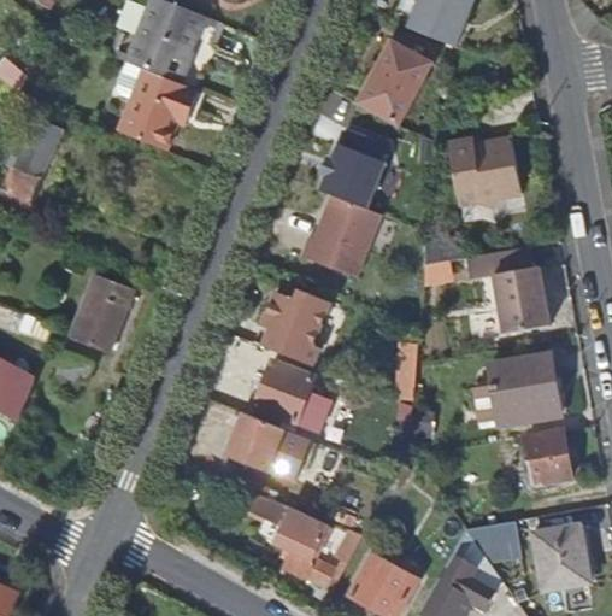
[(195,39),(205,17),(163,0),(149,0),(125,62),(141,68),(178,83),(195,39)]
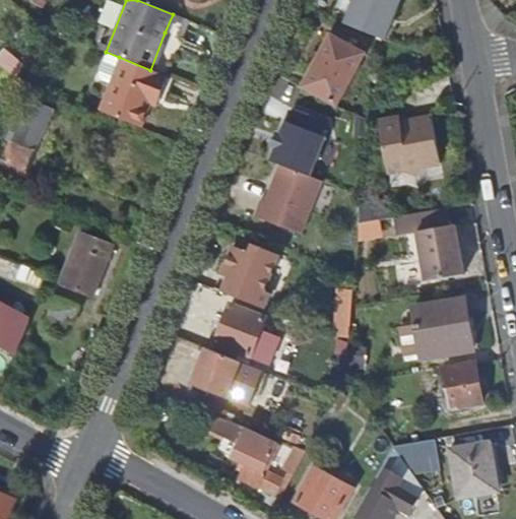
[(350,0),(341,23),(382,39),(396,0),(350,0)]
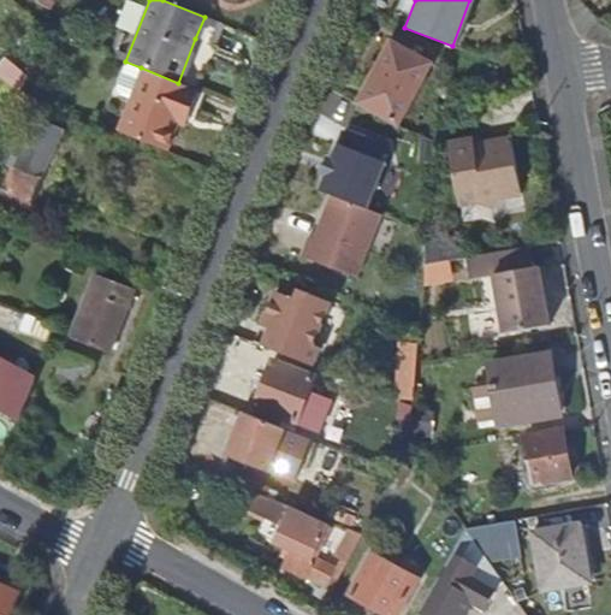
[(213,47),(223,24),(205,17),(195,39),(213,47)]
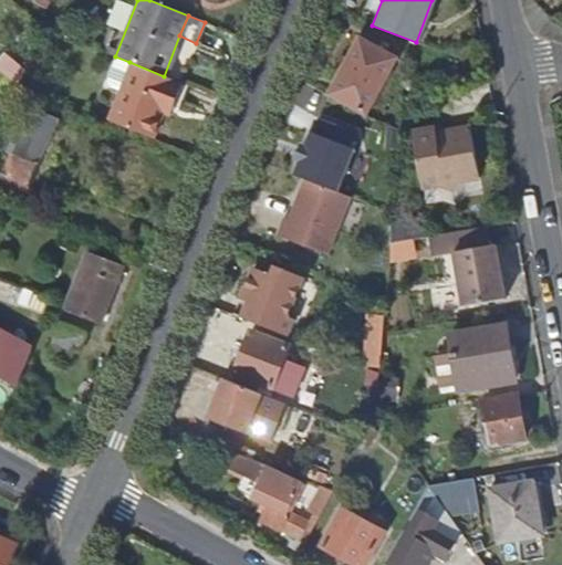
[(355,37),(326,94),(363,113),(393,55),(355,37)]
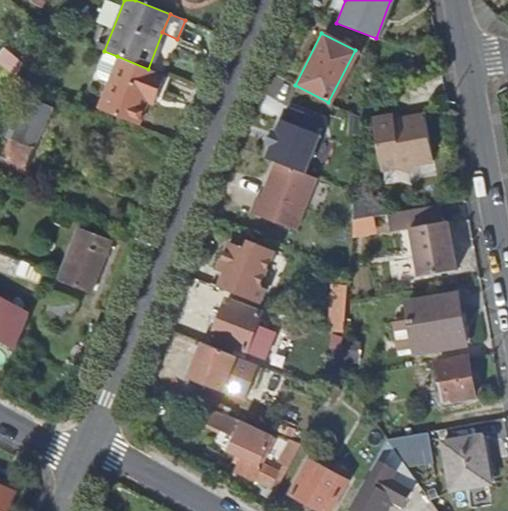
[(0,64),(14,76),(18,70),(0,55),(0,64)]
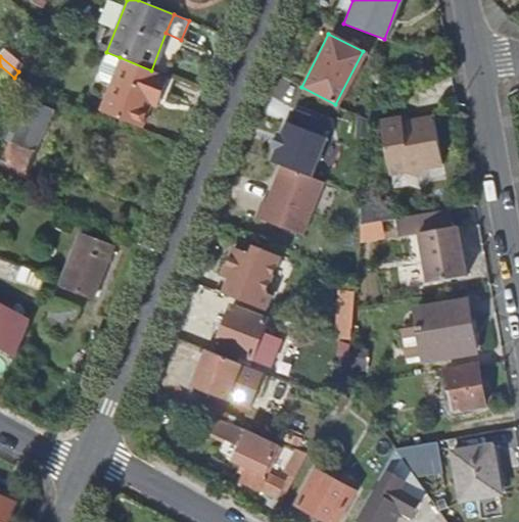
[(159,98),(168,77),(151,70),(120,57),(99,112),(139,129),(148,103),(151,95),(159,98)]
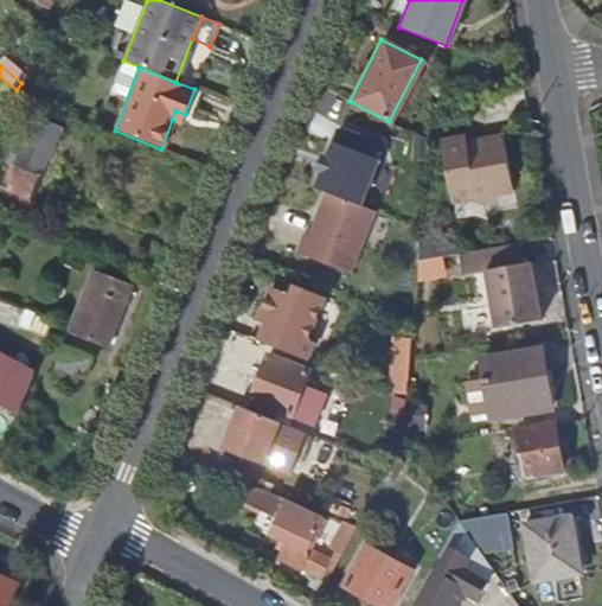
[(181,123),(185,114),(175,110),(172,120),(181,123)]
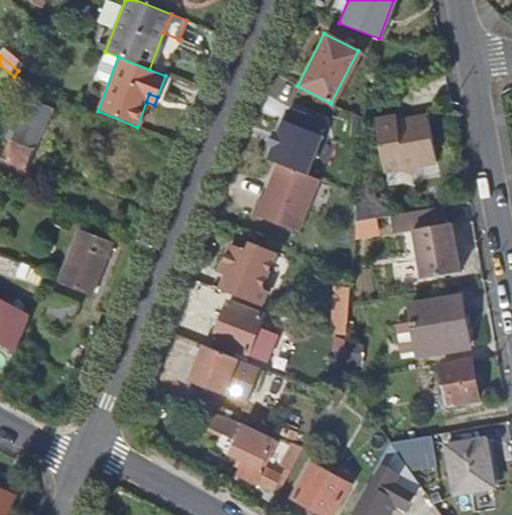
[(51,106),(30,101),(19,142),(40,147),(51,106)]
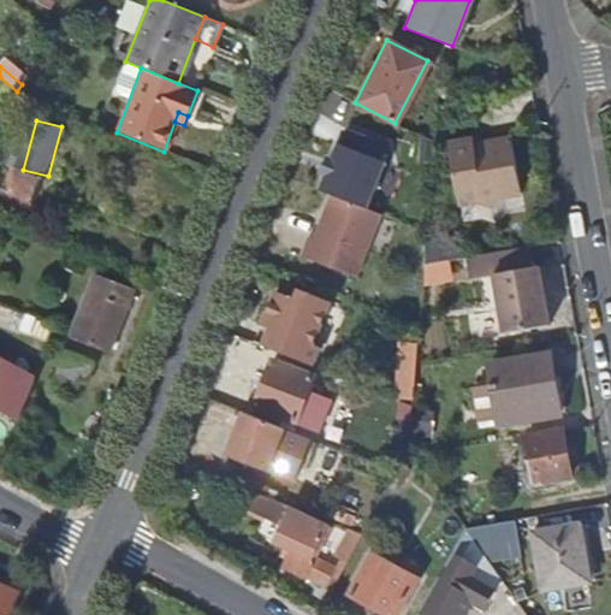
[(330,195),(363,208),(383,161),(378,160),(384,143),(345,128),(338,145),(337,145),(318,190),(330,195)]
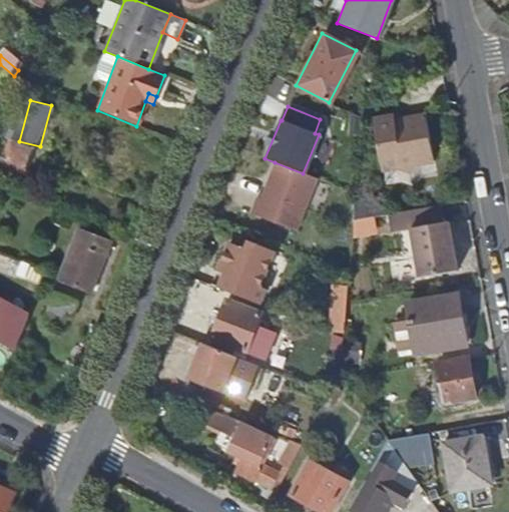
[(422,113),(392,119),(391,114),(370,118),(379,165),(385,167),(396,165),(406,169),(414,162),(431,159),(422,113)]
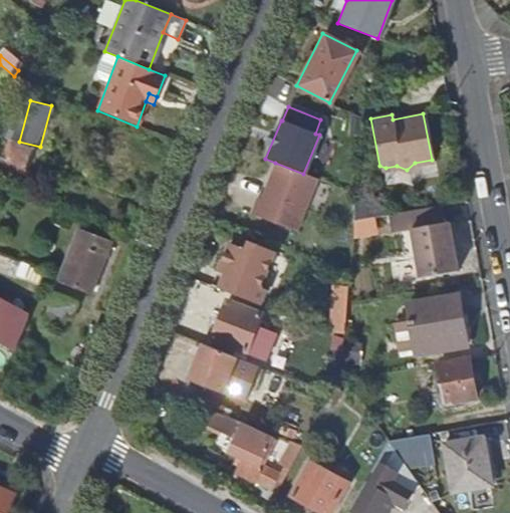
[(40,149),(15,142),(6,176),(31,183),(40,149)]
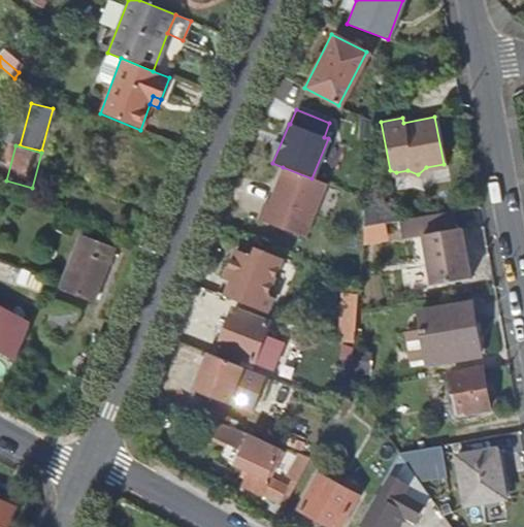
[(312,178),(283,167),(268,204),(263,203),(257,219),(303,237),(325,184),(312,178)]
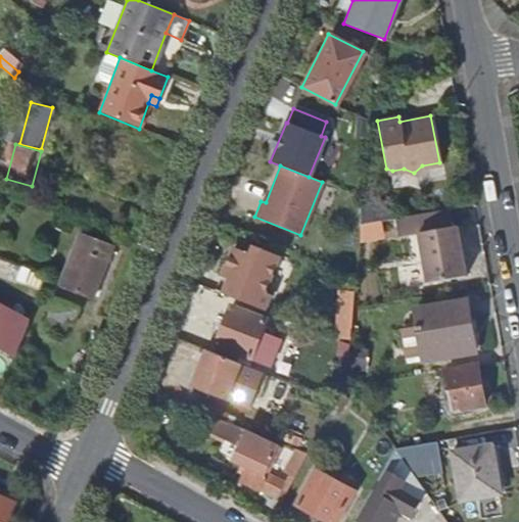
[(366,199),(364,224),(385,220),(383,204),(372,198),(366,199)]
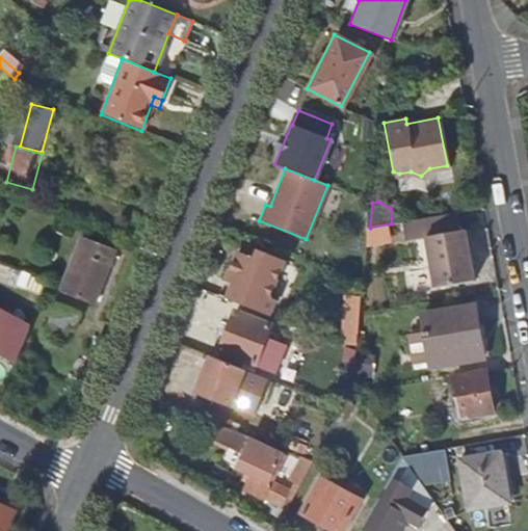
[(464,259),(455,212),(400,221),(404,241),(424,237),(433,287),(472,281),(468,259),(464,259)]
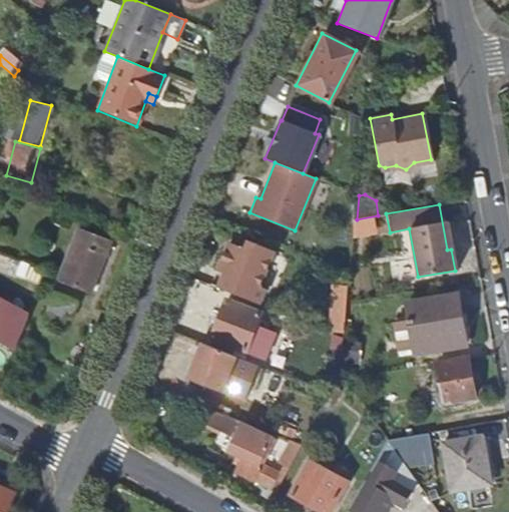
[(77,230),(58,280),(89,293),(109,242),(77,230)]
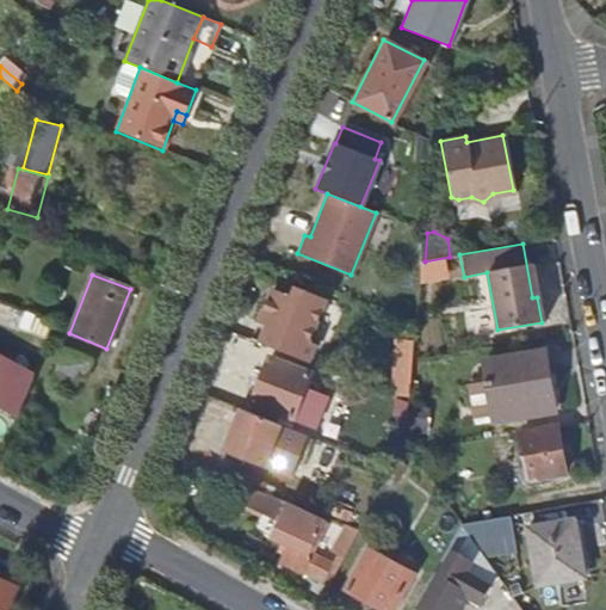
[(270,290),(258,322),(266,325),(259,343),(307,361),(314,345),(305,342),(322,297),(294,287),(289,297),(270,290)]
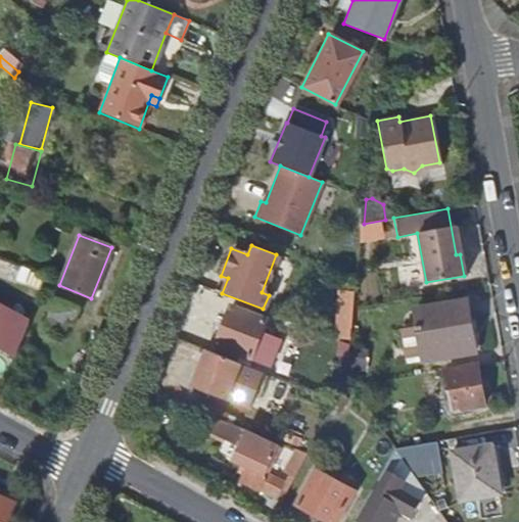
[(350,336),(352,288),(337,287),(334,335),(350,336)]
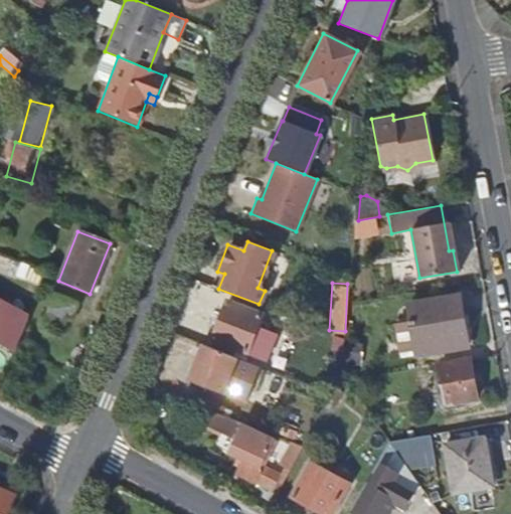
[(77,303),(52,294),(43,318),(61,327),(66,316),(71,317),(77,303)]
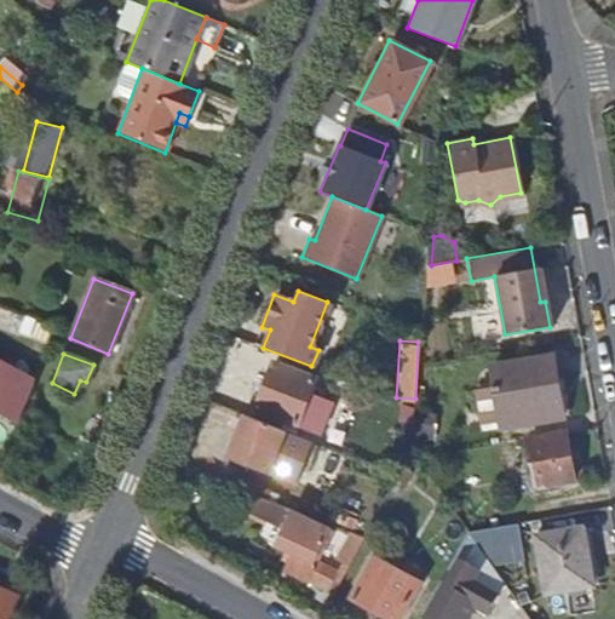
[(0,395),(24,405),(38,371),(0,355),(0,395)]
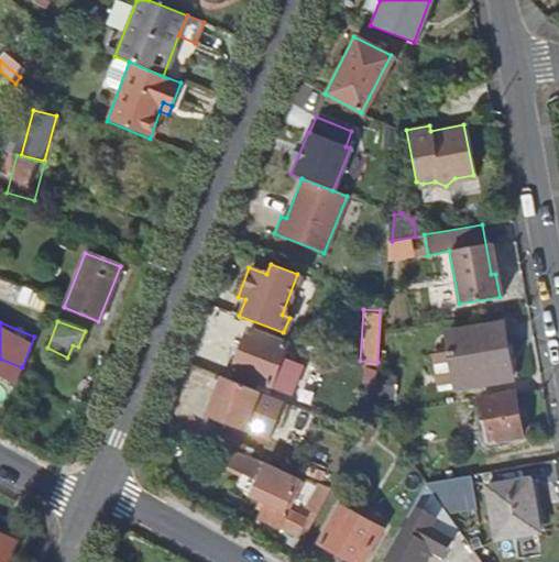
[(444,337),(455,388),(511,377),(501,326),(444,337)]
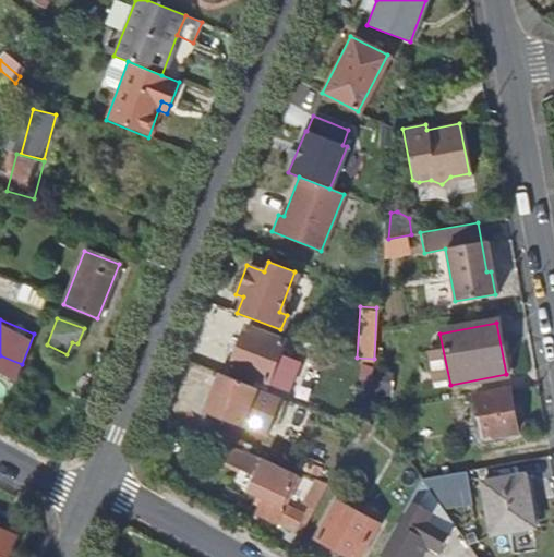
[(245,325),(228,366),(266,383),(282,340),(245,325)]
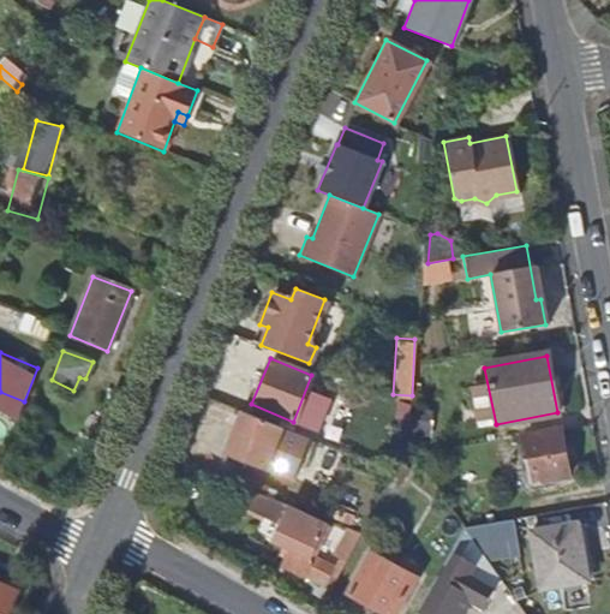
[(293,477),(309,437),(244,411),(228,452),(293,477)]
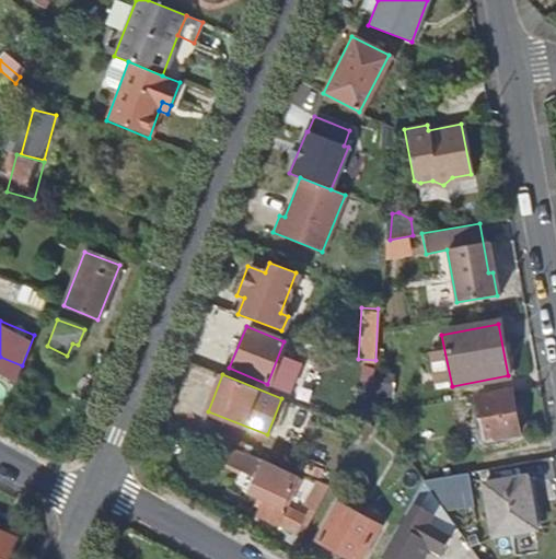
[(518,434),(510,391),(477,397),(485,440),(518,434)]
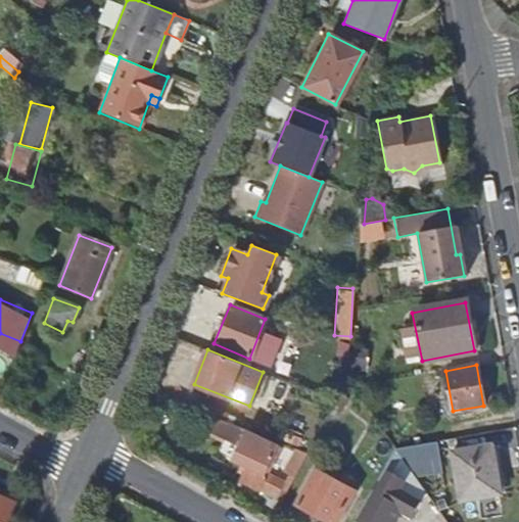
[(248,429),(242,427),(214,416),(207,430),(247,446),(245,448),(237,464),(253,473),(247,485),(271,499),(280,482),(273,477),(287,452),(248,429)]
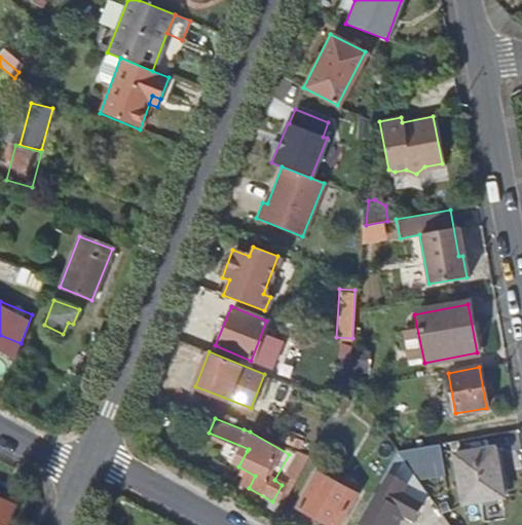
[(455,454),(464,504),(502,497),(493,447),(455,454)]
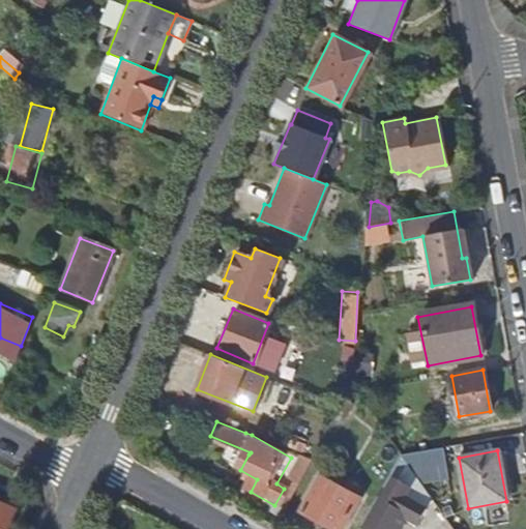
[(426,506),(431,497),(400,454),(399,453),(373,502),(380,504),(395,477),(413,488),(408,497),(426,506)]
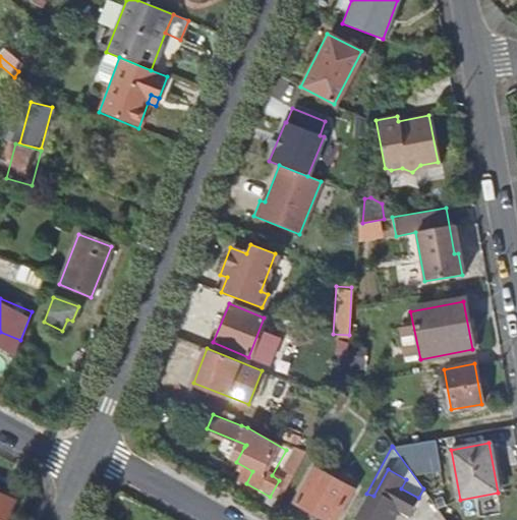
[(278,472),(289,477),(304,451),(292,447),(278,472)]
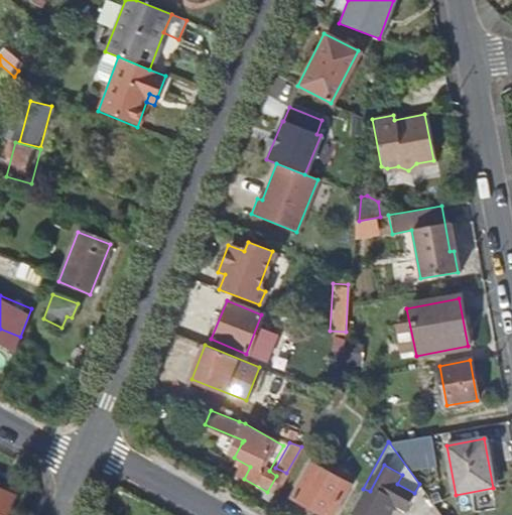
[(309,460),(290,496),(326,514),(329,514),(349,481),(309,460)]
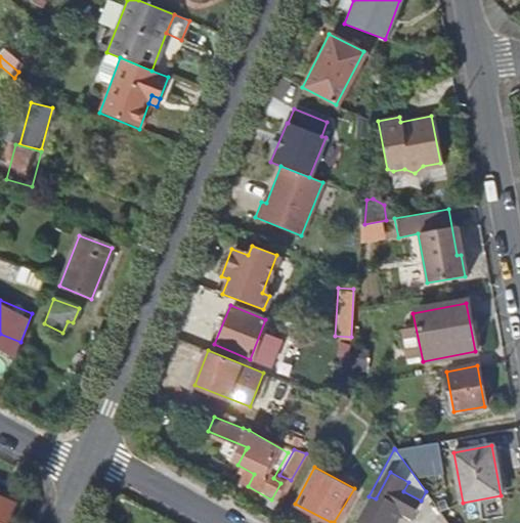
[(410,518),(421,500),(403,491),(408,482),(390,472),(376,498),(369,496),(353,522),(392,522),(398,513),(410,518)]
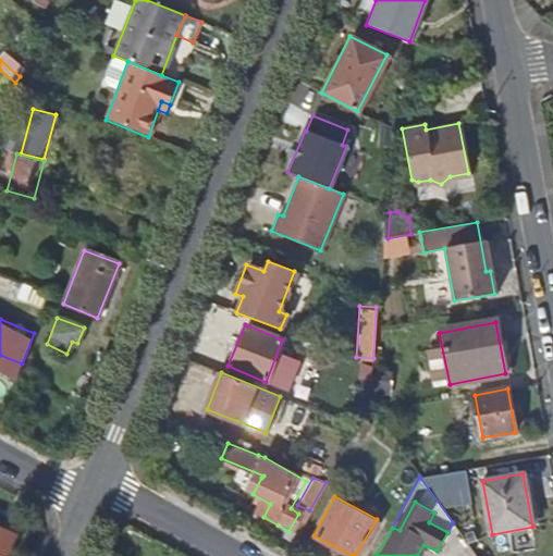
[(0,532),(13,538),(16,529),(0,522),(0,532)]
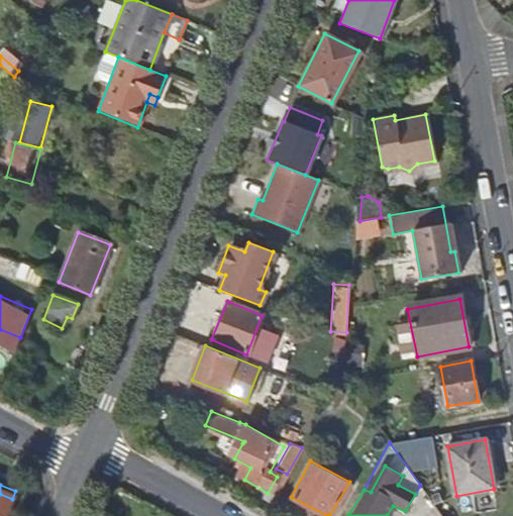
[(0,515),(5,515),(12,499),(0,494),(0,515)]
